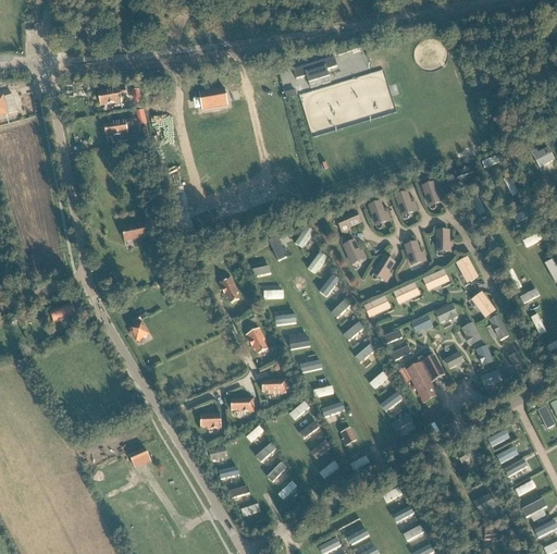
[(371,68),(364,45),(339,52),(341,57),(336,58),(338,65),(339,65),(343,75),(371,68)]
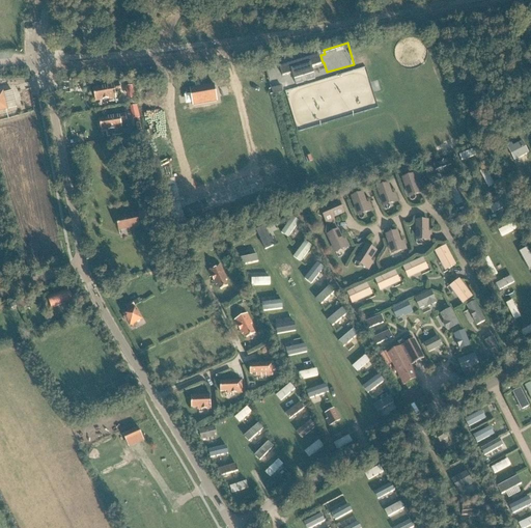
[(313,71),(311,65),(320,62),(317,53),(279,64),(282,74),(291,71),(294,77),(313,71)]
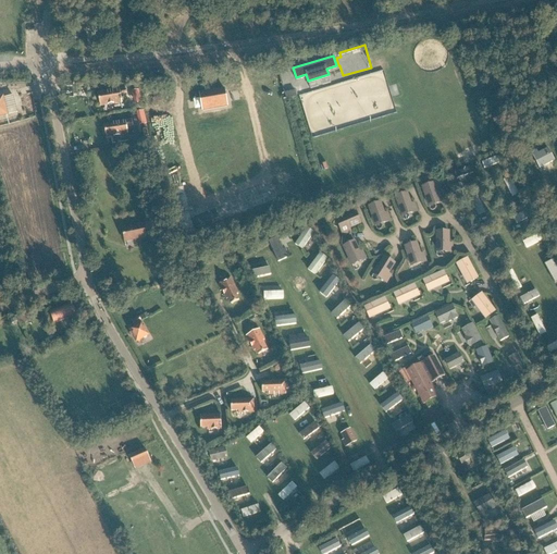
[(372,114),(395,108),(385,68),(351,76),(353,84),(360,82),(364,100),(369,99),(372,114)]
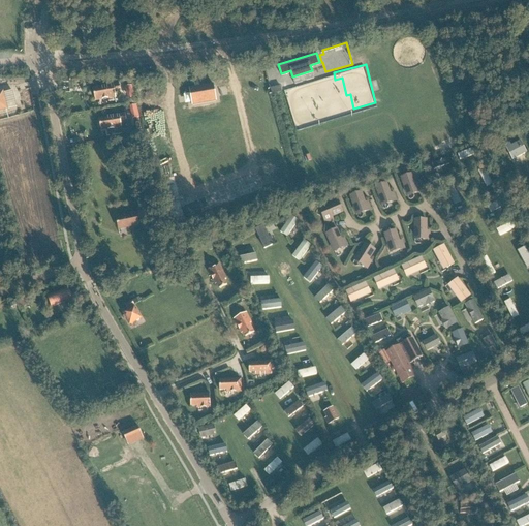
[(93,86),(95,98),(116,95),(115,88),(120,87),(119,81),(113,82),(113,83),(93,86)]
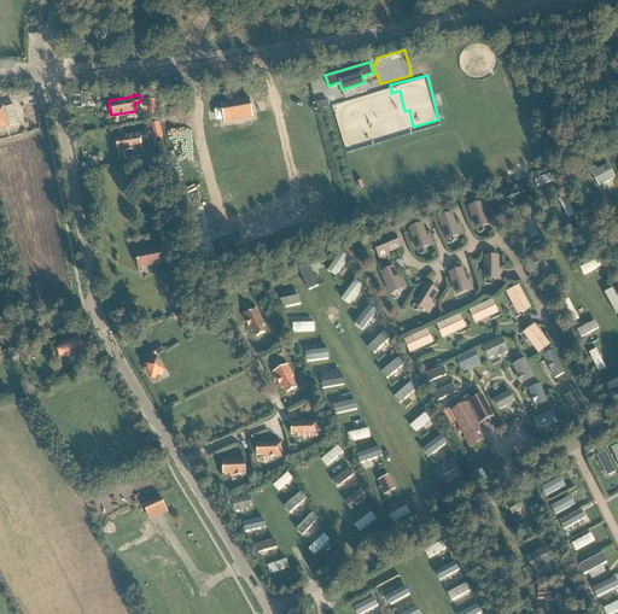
[(248,98),(222,101),(226,120),(251,115),(248,98)]
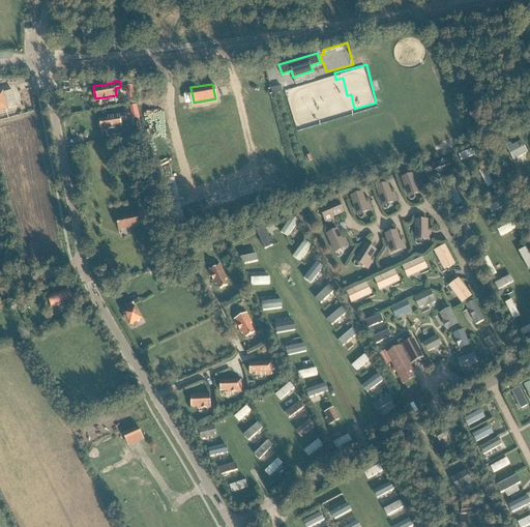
[(119,113),(98,117),(100,128),(121,125),(120,119),(126,118),(125,112),(119,113)]
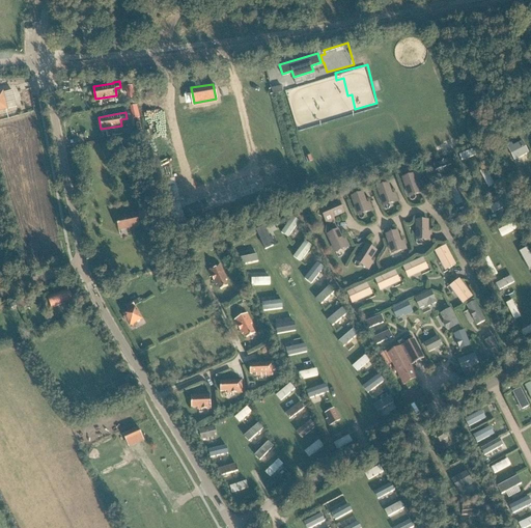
[(528,150),(522,139),(513,144),(511,141),(507,144),(514,159),(528,150)]
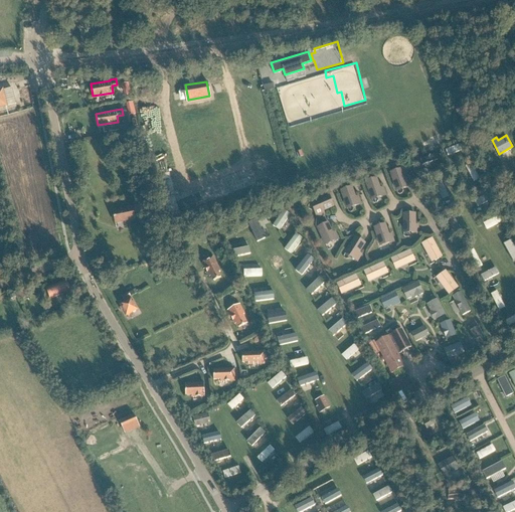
[(448,154),(464,148),(461,142),(446,148),(448,154)]
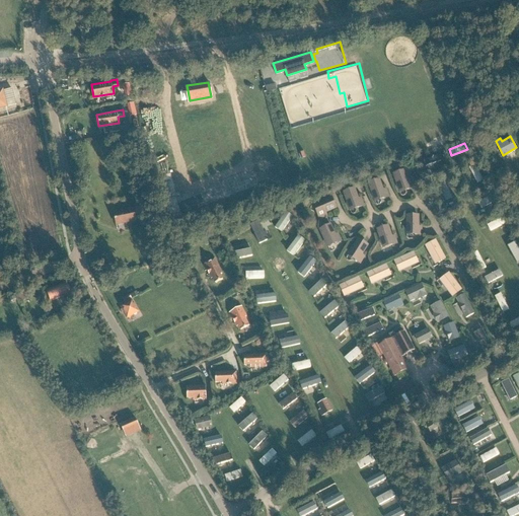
[(441,158),(439,153),(423,158),(425,164),(441,158)]
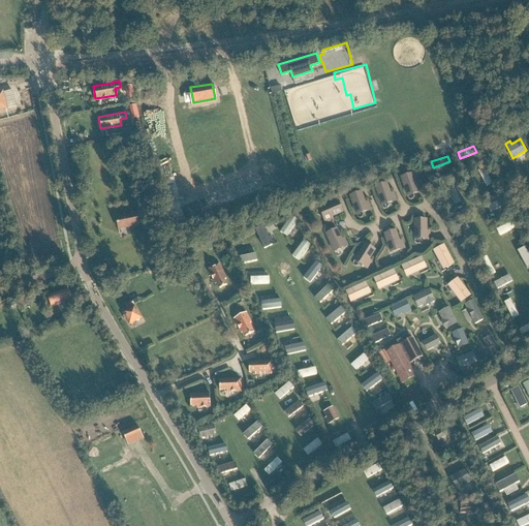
[(487,185),(493,182),(484,165),(477,168),(487,185)]
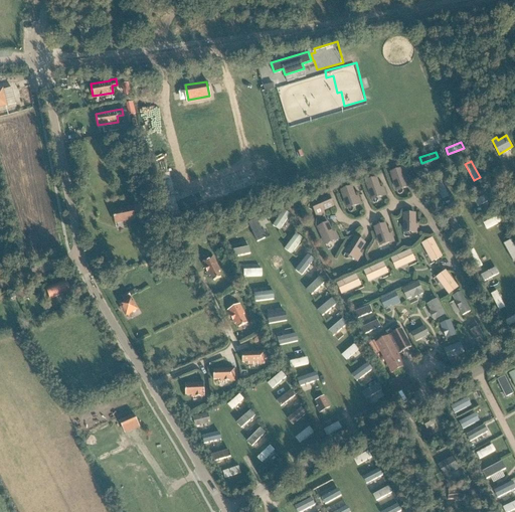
[(397,189),(410,184),(407,177),(404,178),(401,167),(390,171),(397,189)]
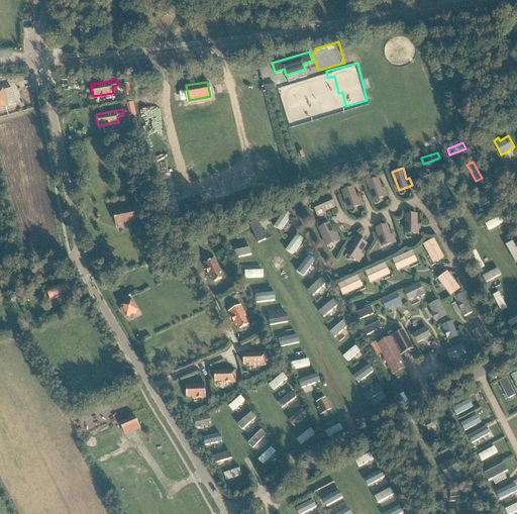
[(367,181),(374,199),(387,194),(384,186),(382,188),(378,177),(367,181)]
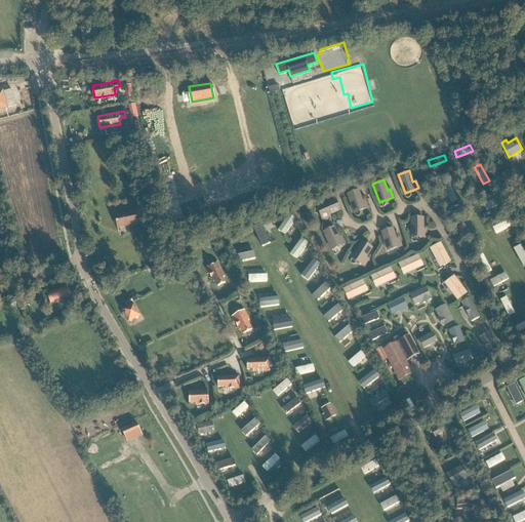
[(450,201),(457,198),(450,182),(443,185),(450,201)]
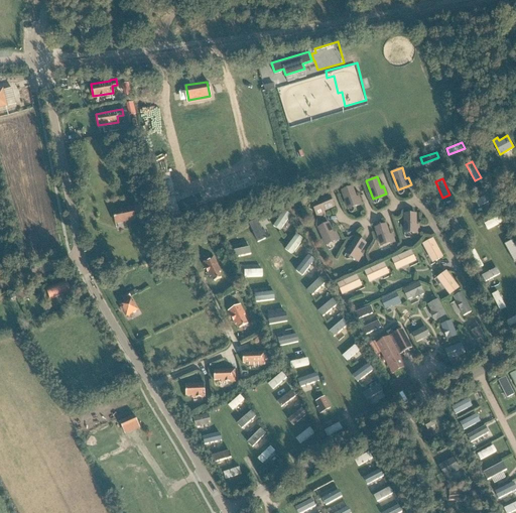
[(342,189),(348,207),(361,203),(359,195),(356,196),(352,185),(342,189)]
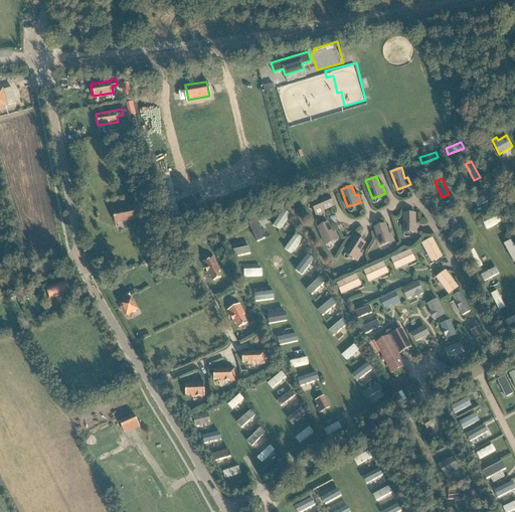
[(476,205),(491,197),(488,192),(473,200),(476,205)]
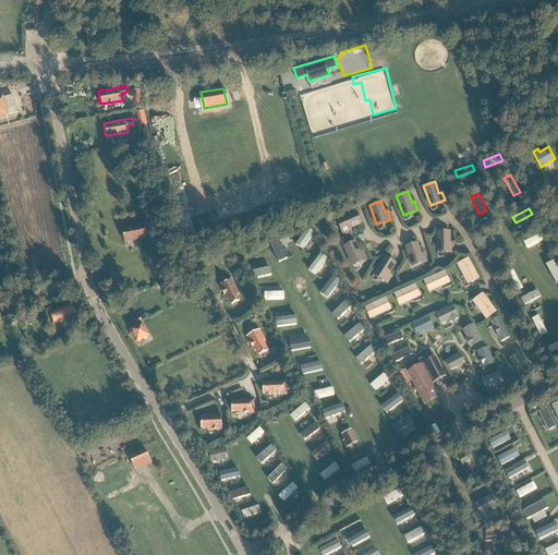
[(337,218),(343,232),(351,229),(350,226),(361,221),(356,210),(337,218)]
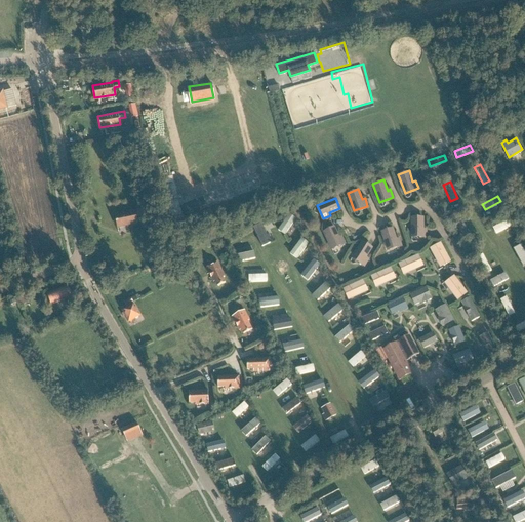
[(135,209),(115,213),(118,225),(137,221),(135,209)]
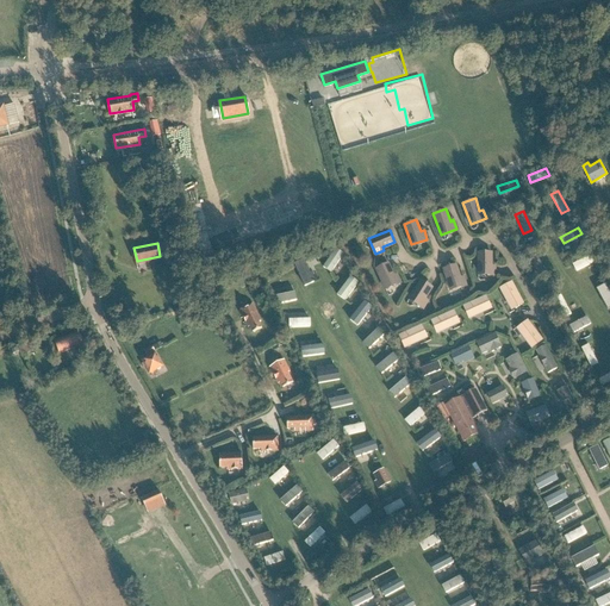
[(330,270),(343,251),(335,245),(322,266),(330,270)]
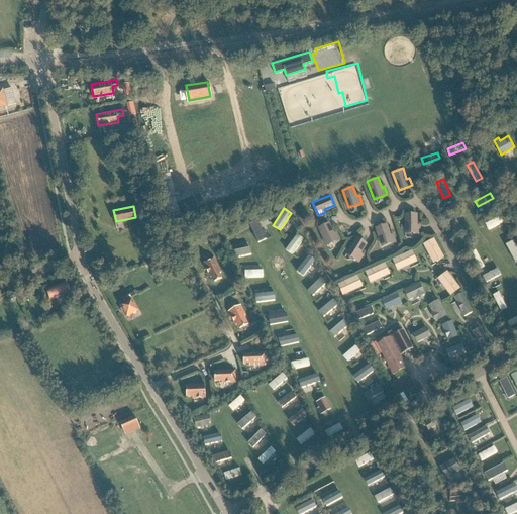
[(416,224),(416,212),(405,212),(405,231),(419,231),(419,224),(416,224)]
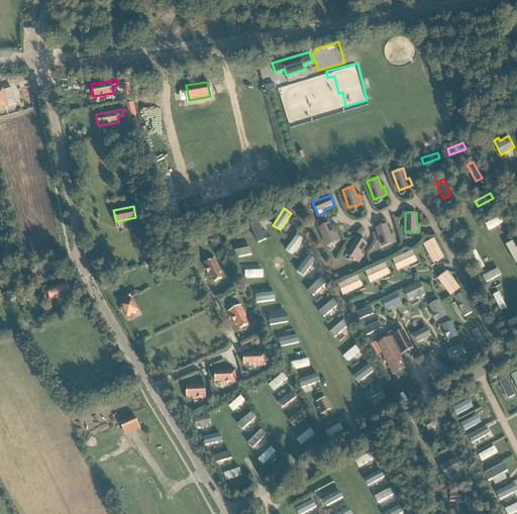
[(489,229),(505,220),(502,215),(486,223),(489,229)]
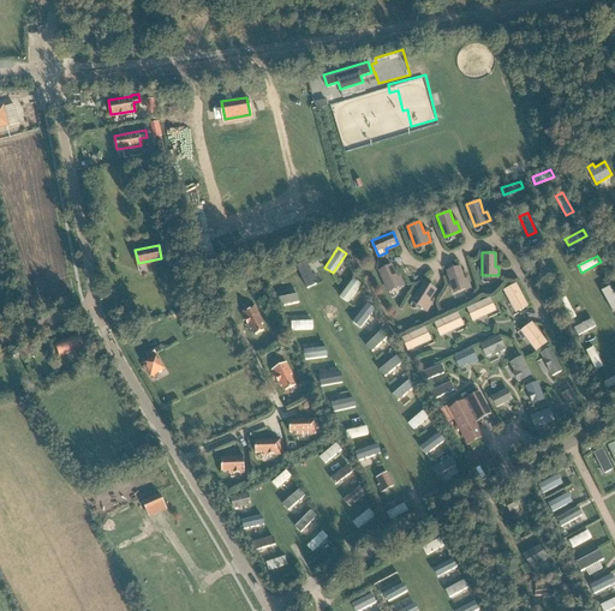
[(544,279),(551,275),(542,257),(535,261),(544,279)]
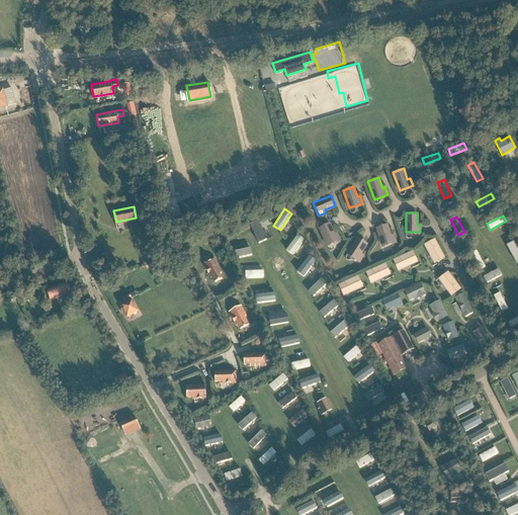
[(258,242),(266,238),(257,219),(249,223),(258,242)]
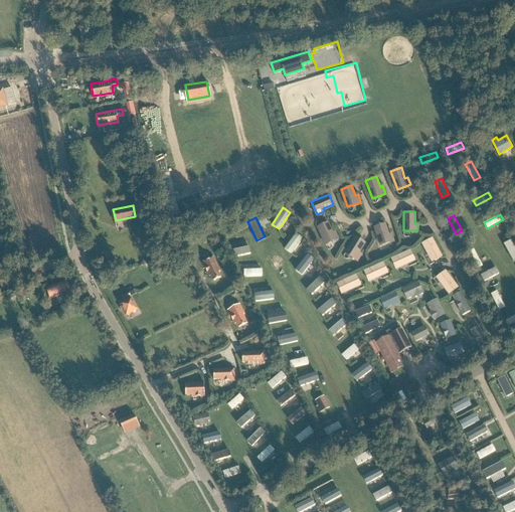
[(338,236),(335,229),(332,231),(328,220),(317,225),(326,242),(338,236)]
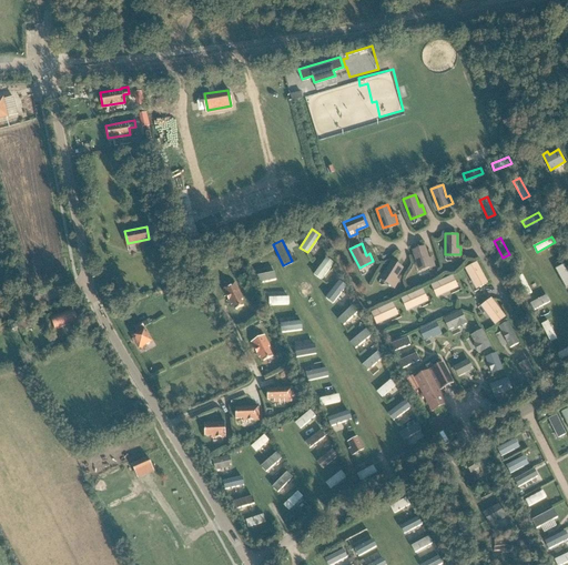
[(428,258),(424,245),(413,249),(419,269),(434,264),(432,256),(428,258)]
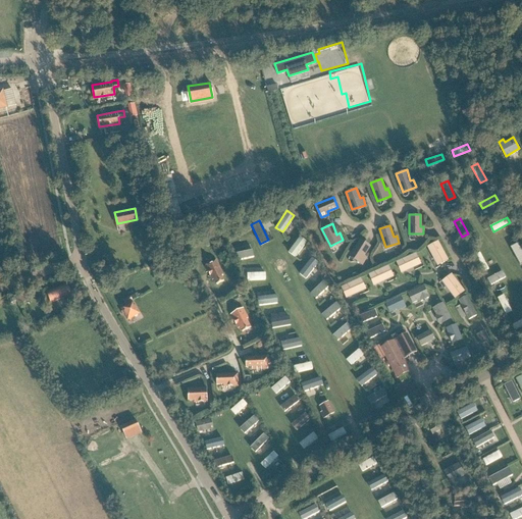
[(295,256),(306,240),(300,235),(288,251),(295,256)]
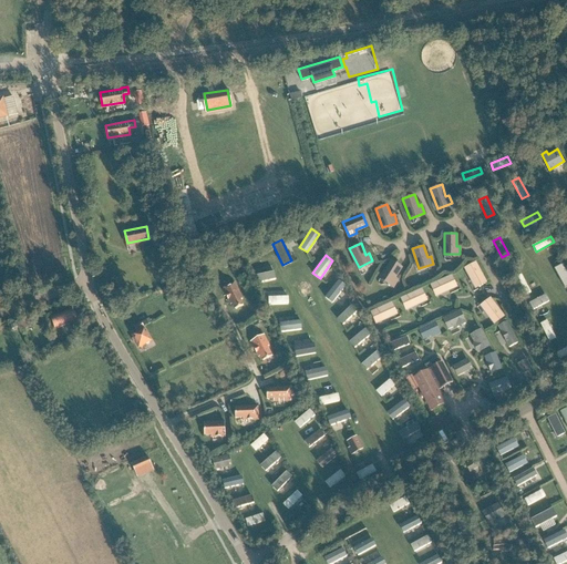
[(380,277),(393,285),(398,278),(394,276),(401,266),(391,259),(380,277)]
